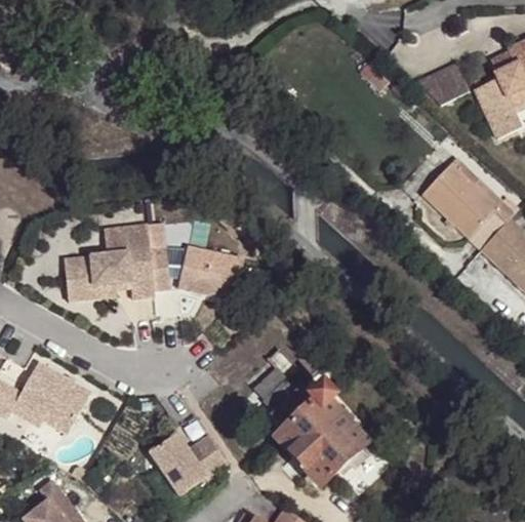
[(524,37),(499,50),(507,65),(485,74),(488,80),(467,90),(490,138),(514,127),(507,114),(524,105),(524,37)]
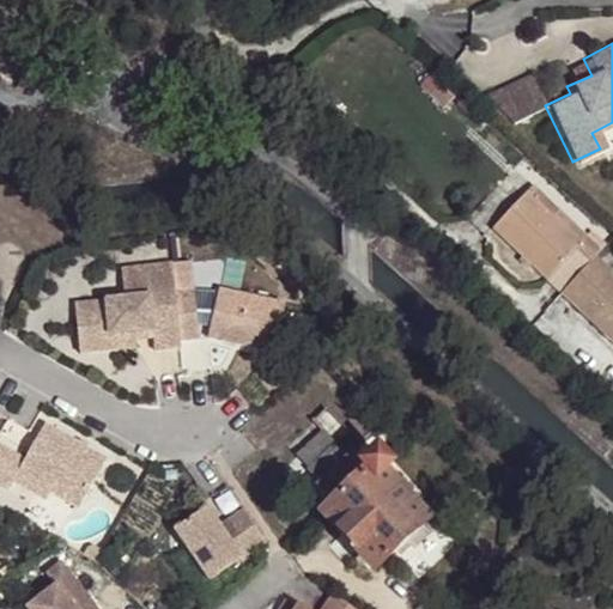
[(580,272),(596,255),(602,248),(588,233),(582,241),(554,214),(528,189),(492,226),(548,279),(566,259),(580,272)]
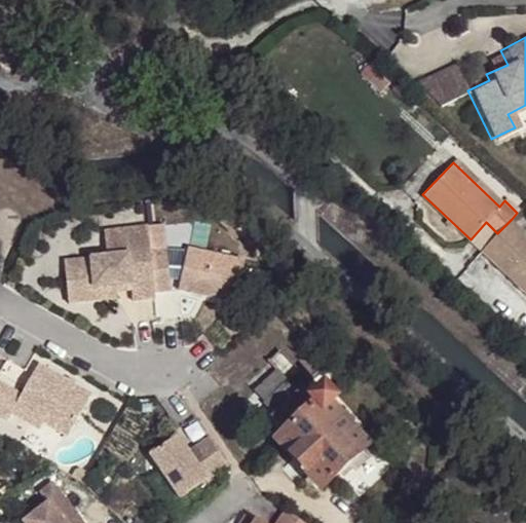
[(481,179),(476,184),(499,207),(504,200),(481,179)]
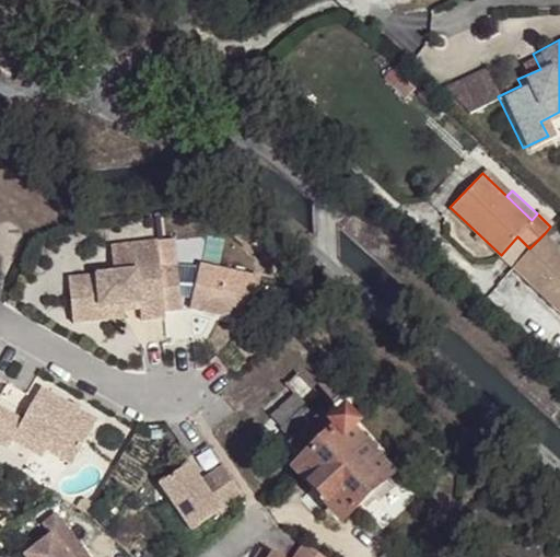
[(529,248),(512,267),(559,311),(559,246),(545,233),(529,248)]
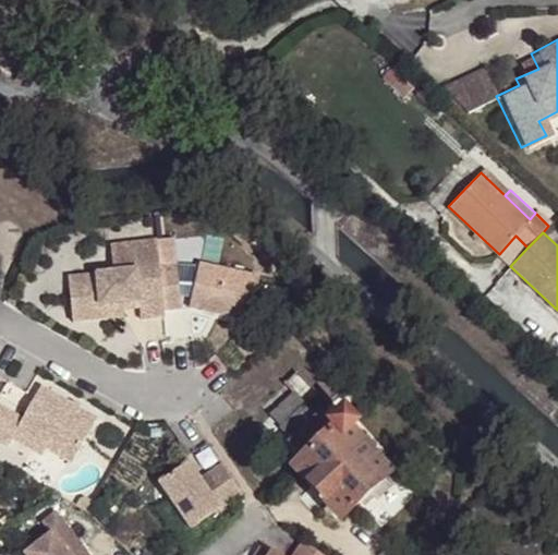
[(68,275),(72,320),(123,315),(123,309),(122,301),(138,299),(138,306),(140,316),(165,314),(164,308),(159,266),(156,239),(132,242),(134,255),(112,257),(113,270),(68,275)]
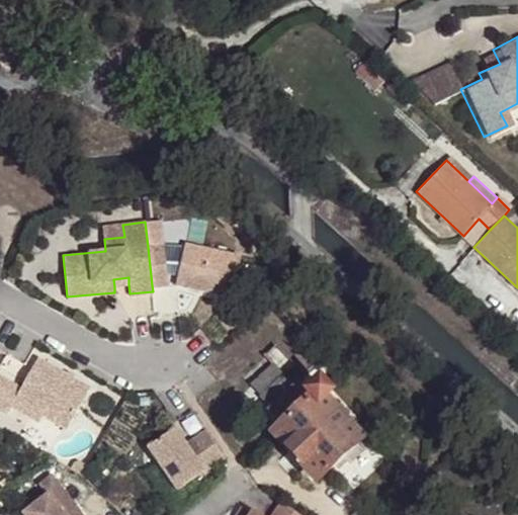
[(122,225),(102,227),(104,239),(124,237),(122,225)]
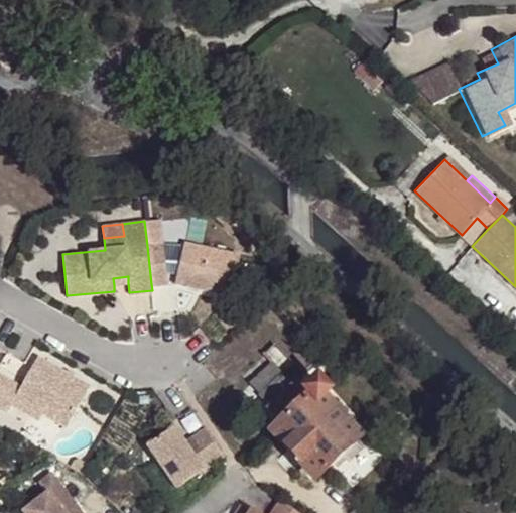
[(240,255),(184,243),(175,281),(231,294),(240,255)]
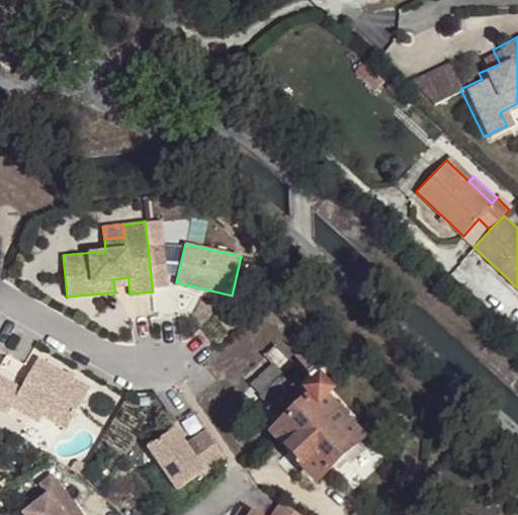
[(164,245),(148,247),(152,285),(168,283),(164,245)]
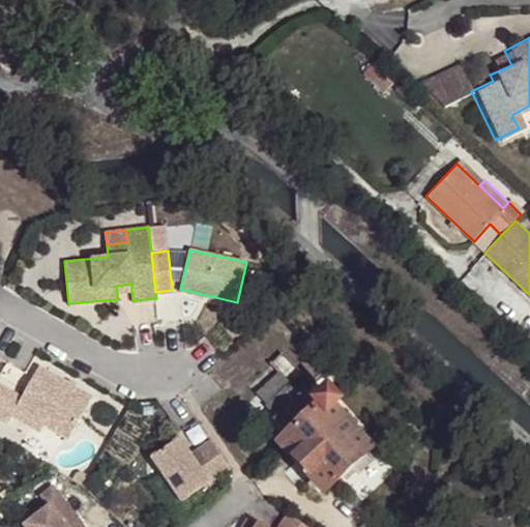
[(131,284),(116,286),(117,293),(131,291),(131,284)]
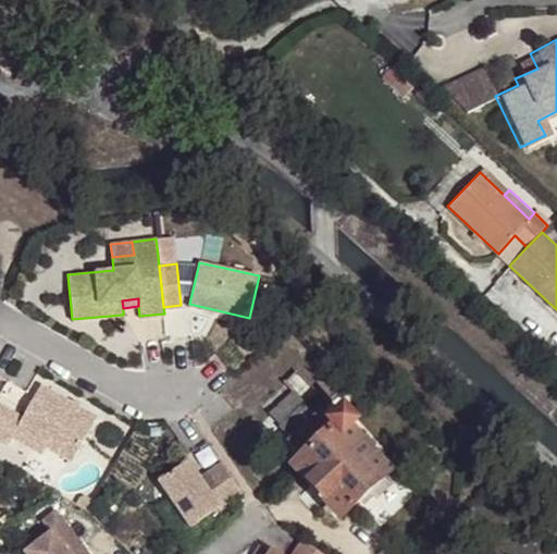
[(348,428),(355,422),(342,408),(330,418),(322,410),(317,415),(305,401),(316,391),(297,369),(284,381),(294,391),(271,413),(281,423),(280,425),(292,439),(291,440),(304,455),(294,465),(339,515),(387,471),(348,428)]
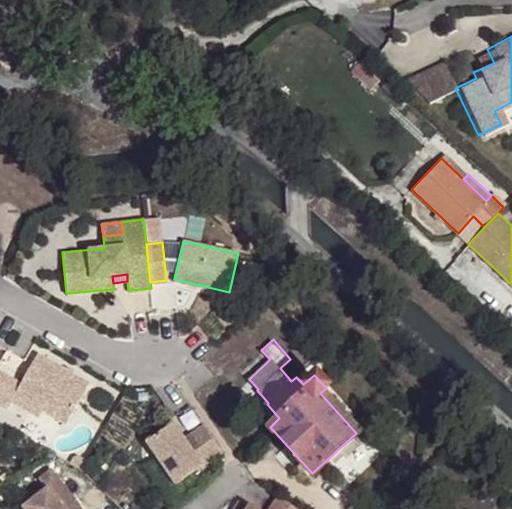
[(0,404),(6,408),(15,392),(63,420),(85,380),(37,353),(21,382),(0,370),(0,404)]
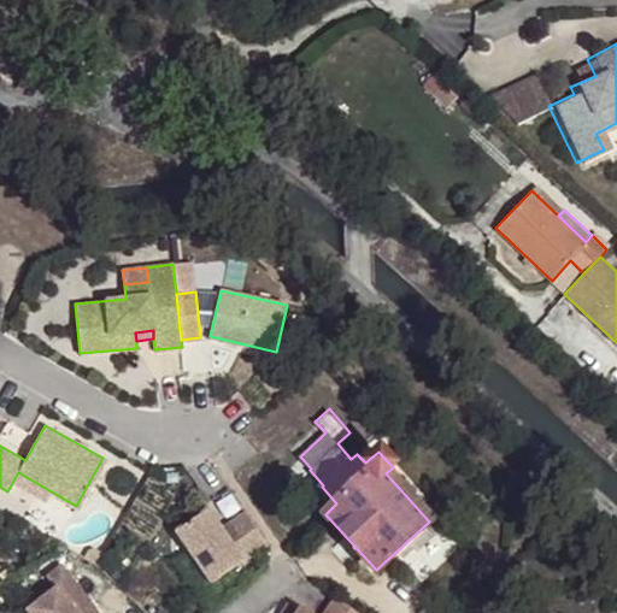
[(209,511),(177,532),(212,583),(269,543),(246,511),(222,529),(209,511)]
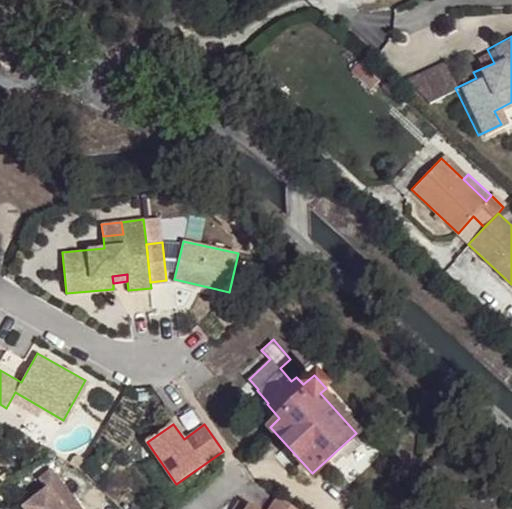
[(47,489),(21,508),(83,508),(52,468),(39,478),(47,489)]
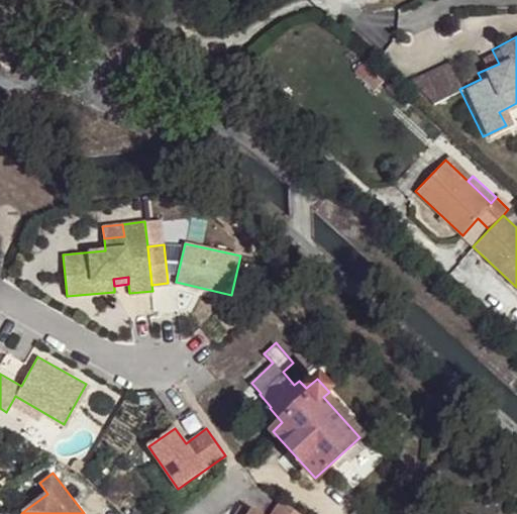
[(302,513),(279,499),(268,513),(254,513),(248,510),(245,513),(302,513)]
